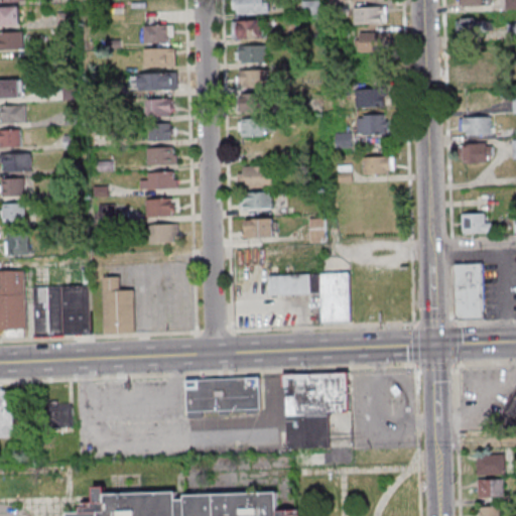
[(268,0),(236,0),(237,13),(269,13),(268,0)]
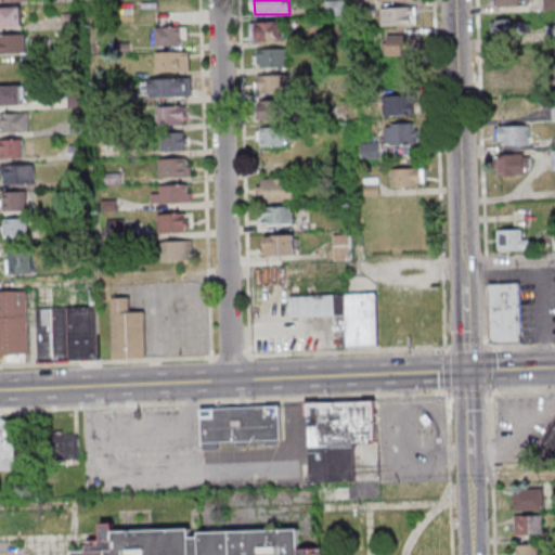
[(326,0),(326,15),(345,15),(345,0),(326,0)]
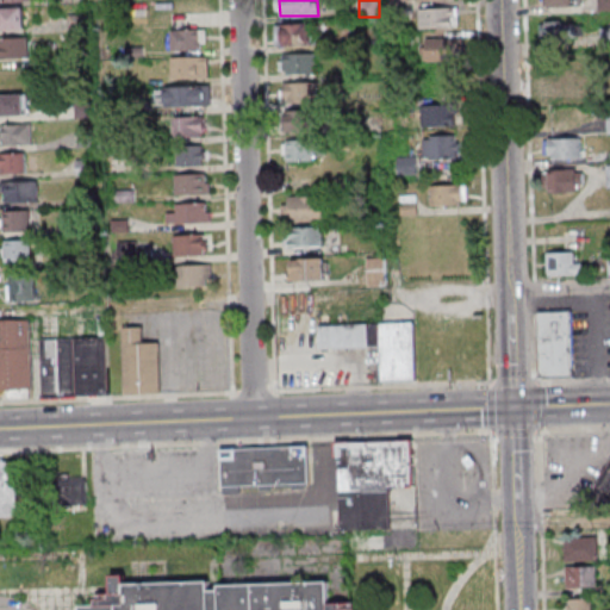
[(609,0),(598,0),(598,10),(609,8),(609,0)]
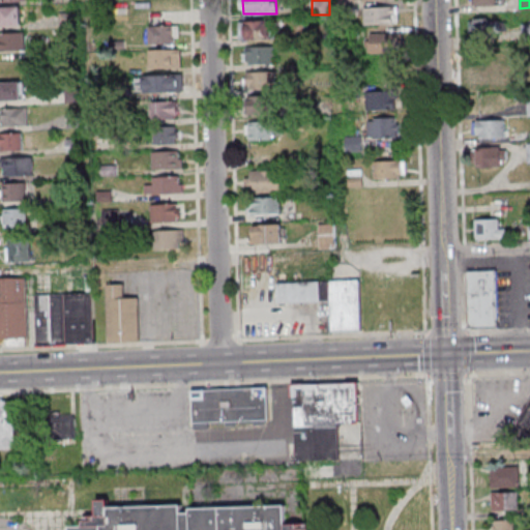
[(0,5),(0,24),(21,24),(20,5),(0,5)]
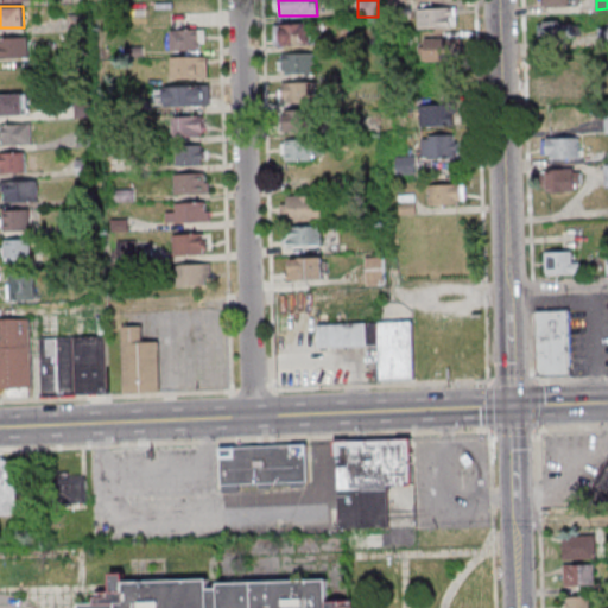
[(418,7),(418,27),(456,27),(456,7),(418,7)]
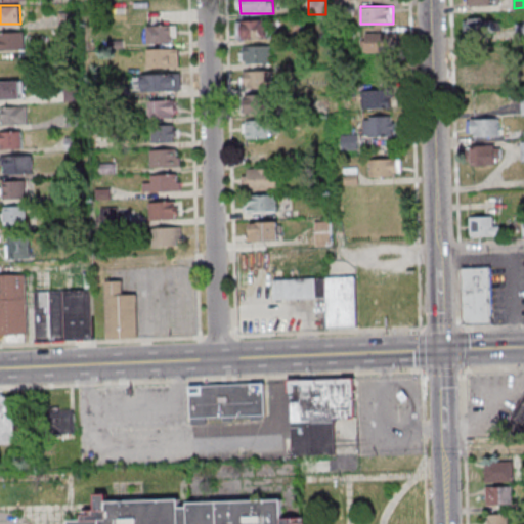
[(58,12),(59,27),(74,26),(73,11),(58,12)]
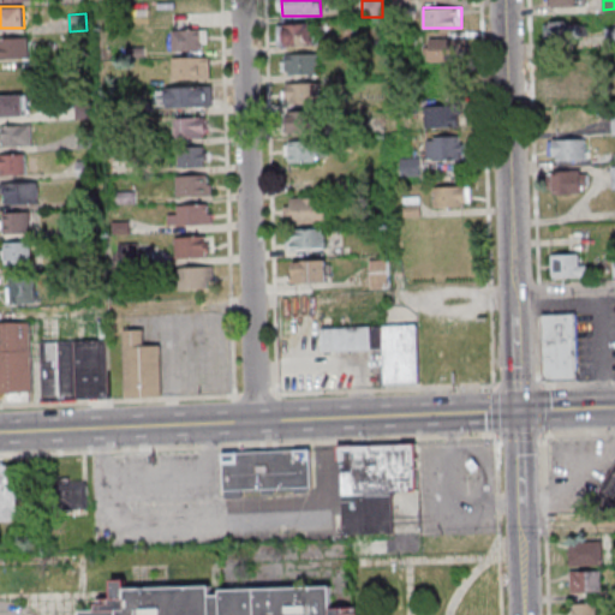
[(579,21),(544,21),(544,40),(579,40),(579,21)]
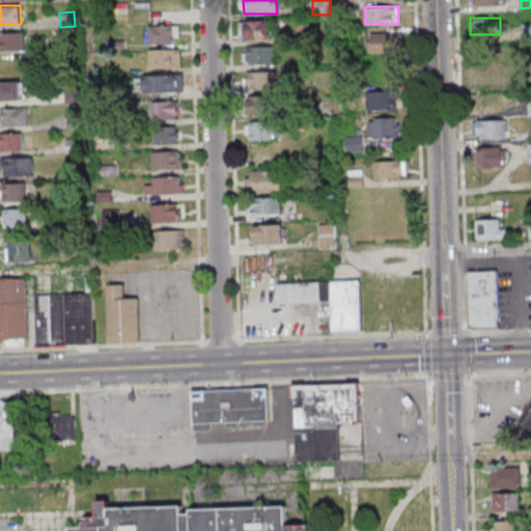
[(240,38),(273,38),(273,21),(240,21),(240,38)]
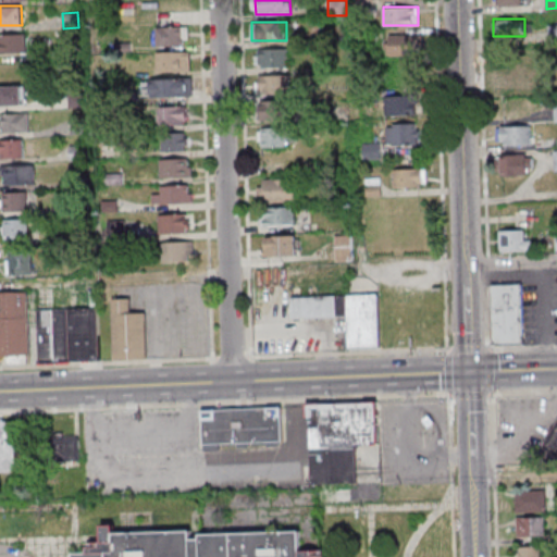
[(155,27),(156,46),(181,45),(184,41),(183,38),(182,36),(181,26),(155,27)]
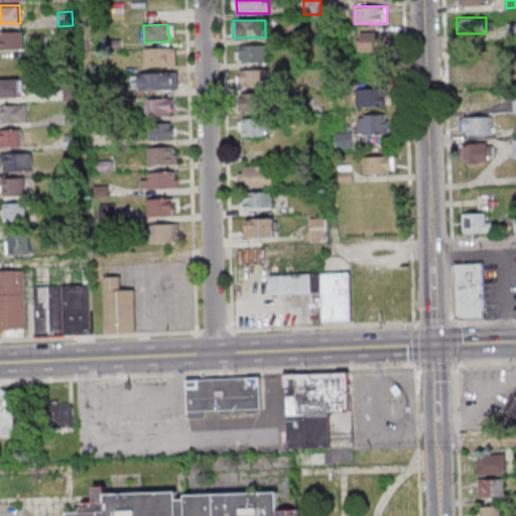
[(0,30),(0,48),(25,48),(25,30),(0,30)]
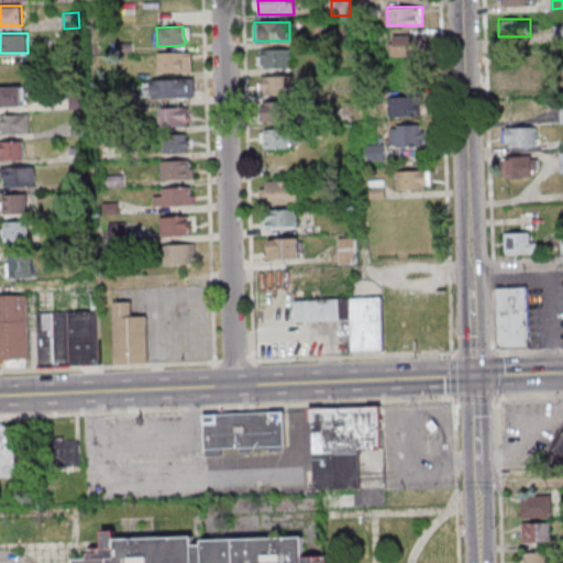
[(393,55),(428,55),(428,34),(393,34),(393,55)]
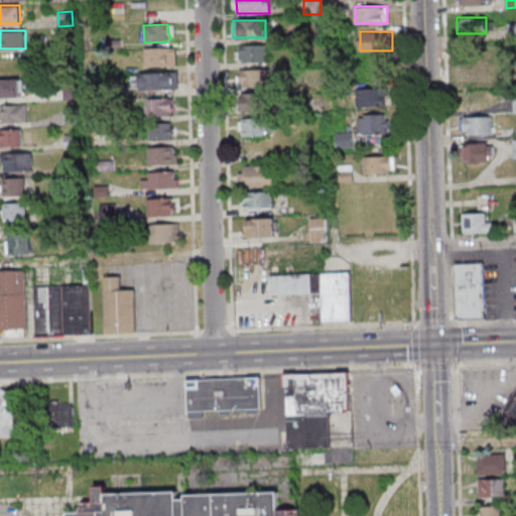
[(107,39),(107,47),(121,47),(120,39),(107,39)]
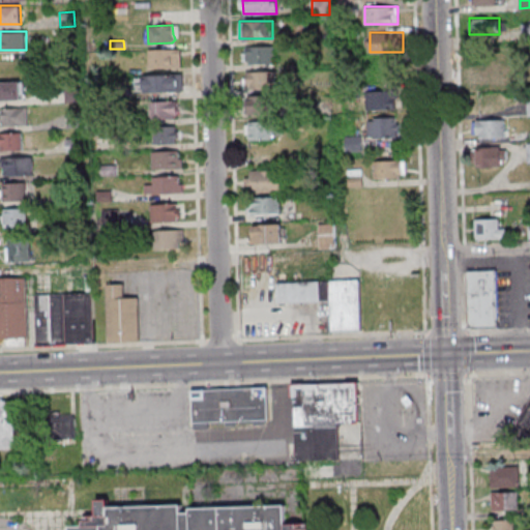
[(274,63),(274,47),(243,47),(243,63),(274,63)]
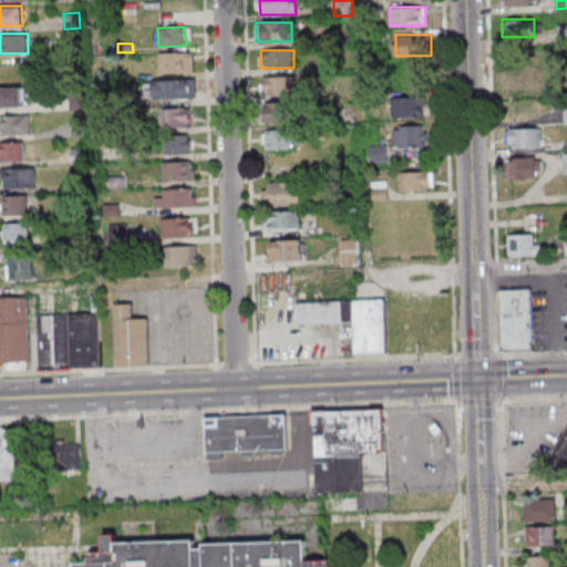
[(158,52),(158,72),(194,71),(194,52),(158,52)]
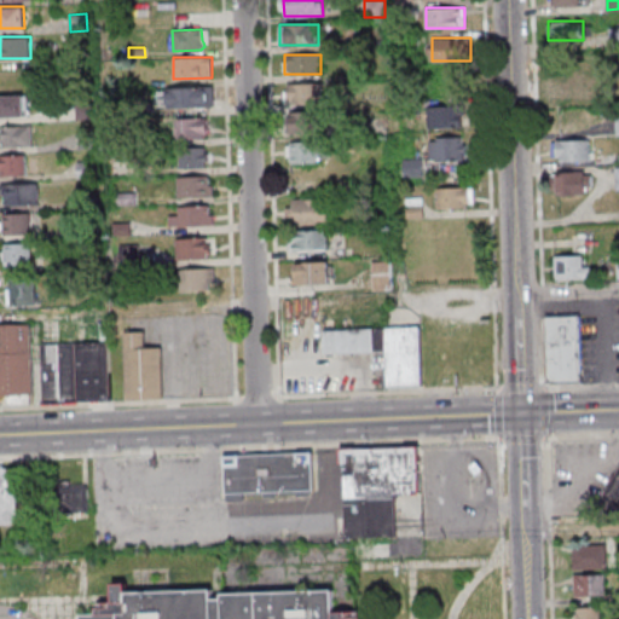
[(322,84),(288,84),(288,105),(322,105),(322,84)]
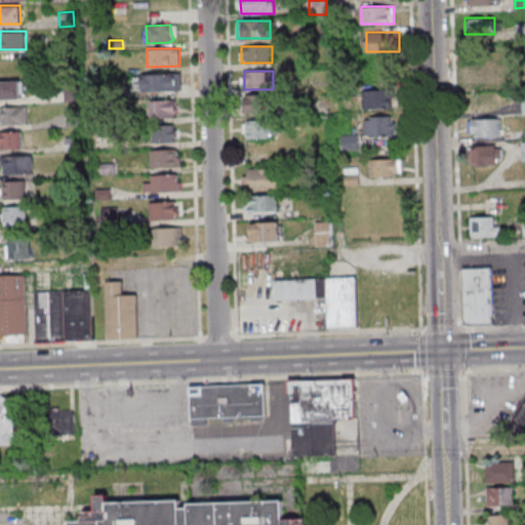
[(180,73),(142,74),(142,77),(134,77),(134,86),(142,86),(142,90),(180,89),(180,73)]
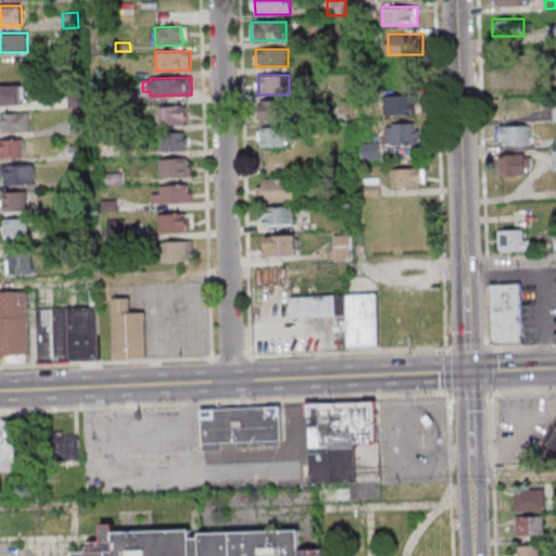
[(26,85),(0,85),(0,105),(27,104),(26,85)]
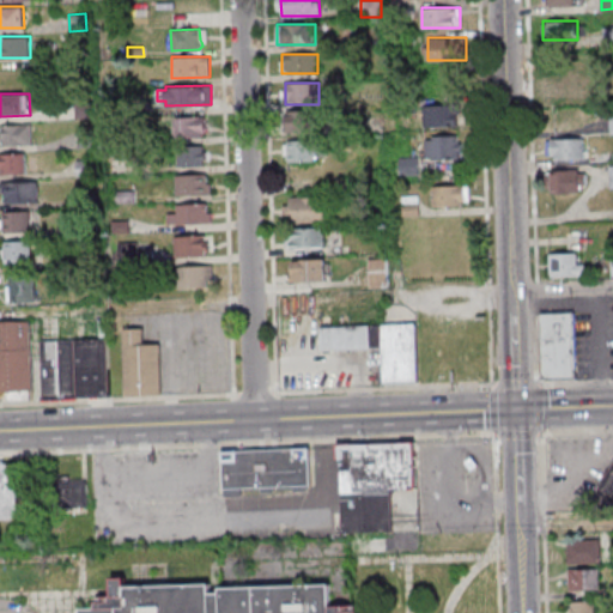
[(74,99),(76,119),(93,117),(92,98),(74,99)]
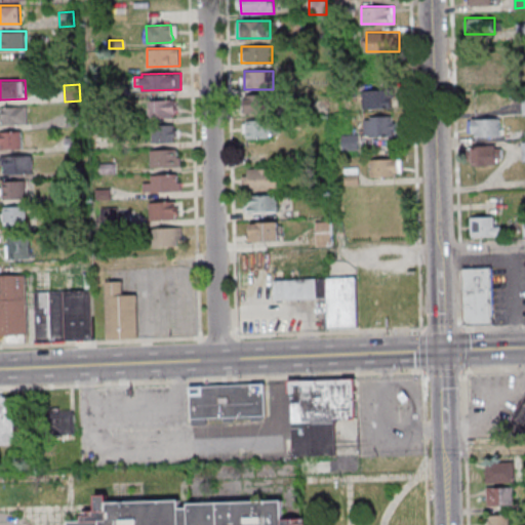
[(363,108),(392,108),(392,89),(363,90),(363,108)]
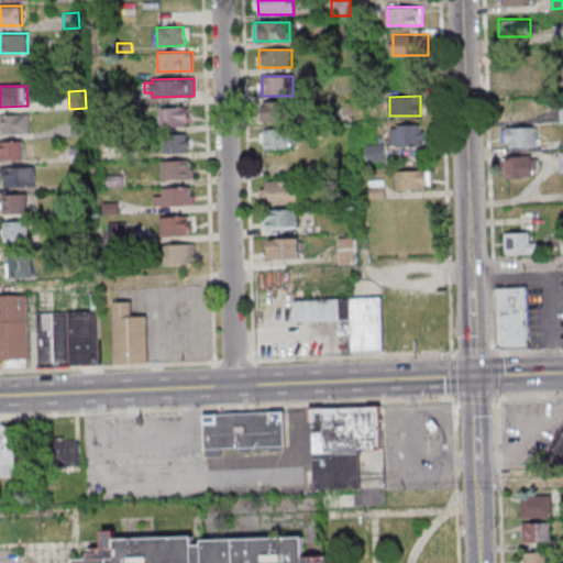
[(293,120),(293,101),(265,101),(265,120),(293,120)]
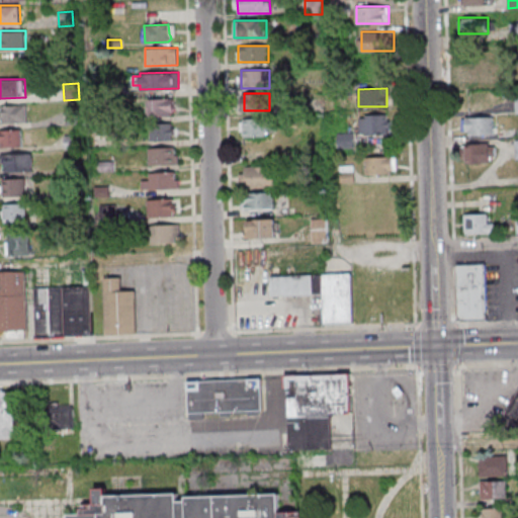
[(173,98),(146,98),(146,112),(148,112),(148,115),(173,115),(173,98)]
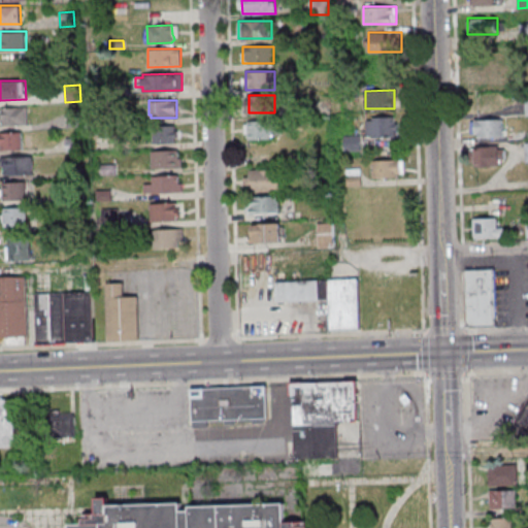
[(0,106),(0,125),(29,124),(28,106),(0,106)]
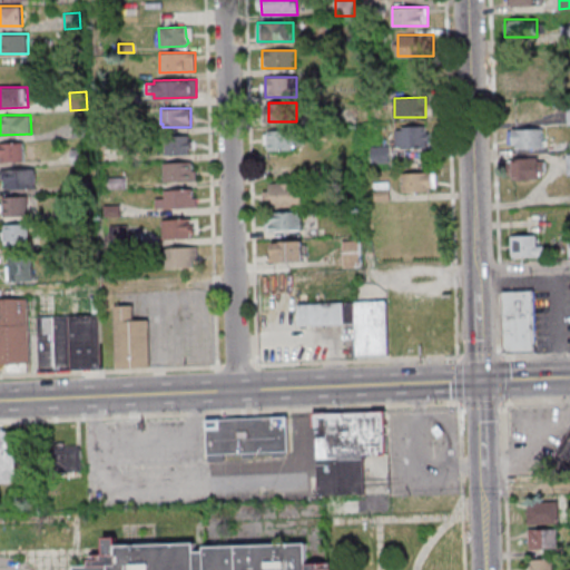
[(71,121),(72,137),(86,136),(86,121),(71,121)]
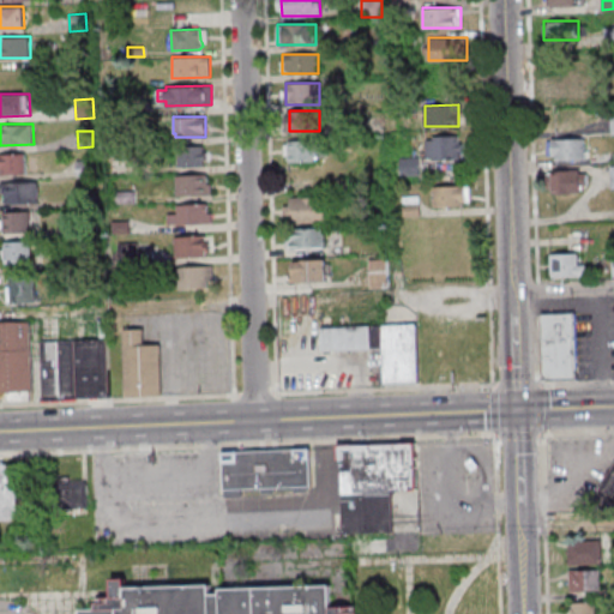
[(426,160),(459,160),(459,136),(426,136),(426,160)]
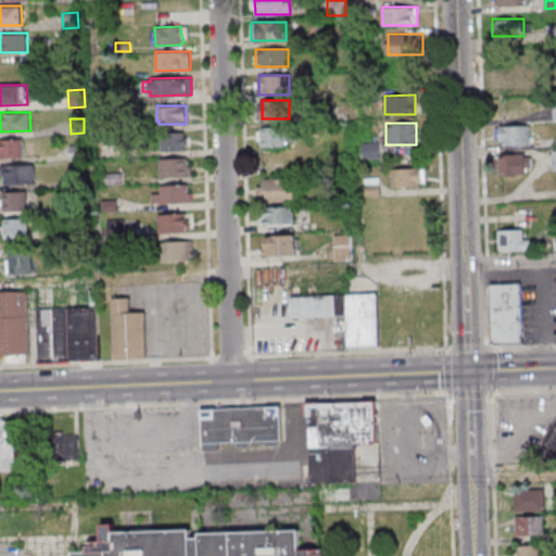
[(496,126),(496,146),(529,146),(529,126),(496,126)]
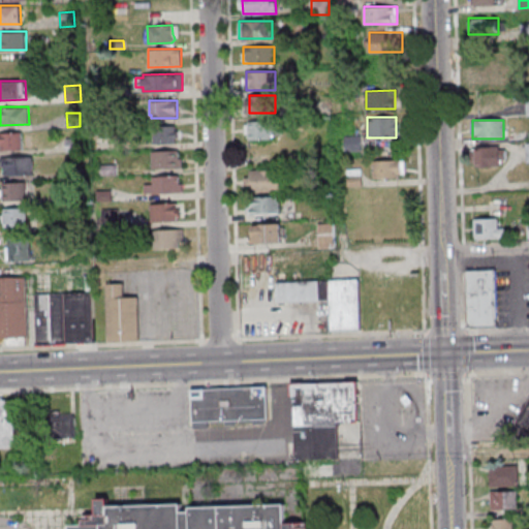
[(246,122),(246,138),(280,139),(280,123),(246,122)]
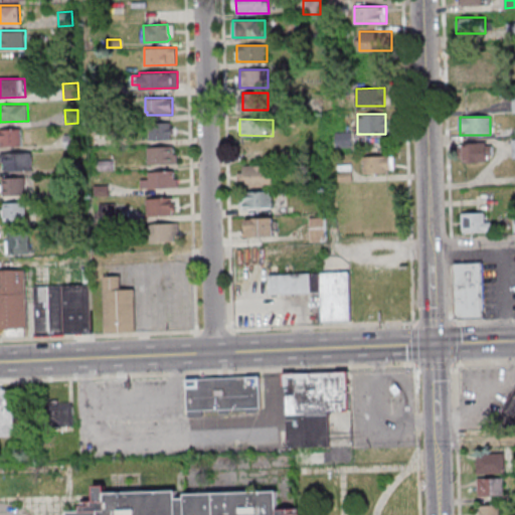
[(170,122),(149,122),(149,139),(170,138),(170,134),(172,134),(172,127),(170,127),(170,122)]
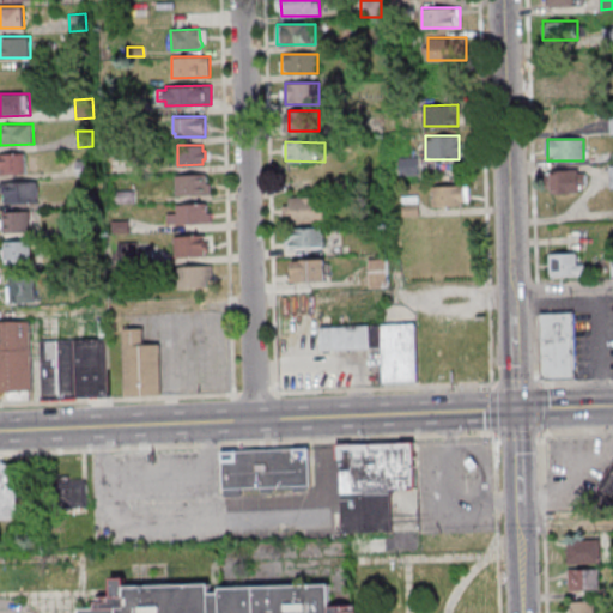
[(0,152),(0,174),(28,173),(26,152),(0,152)]
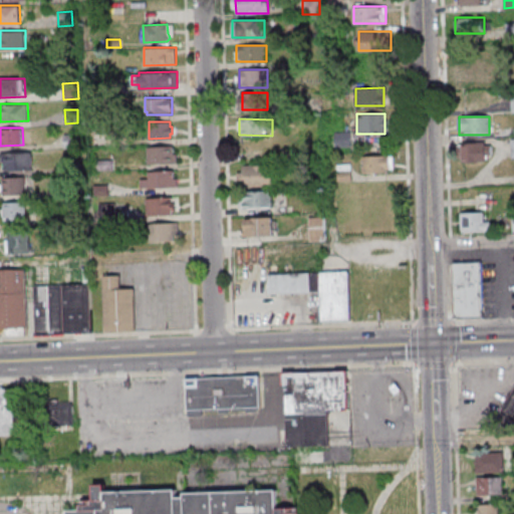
[(351,131),(335,131),(335,147),(351,147),(351,131)]
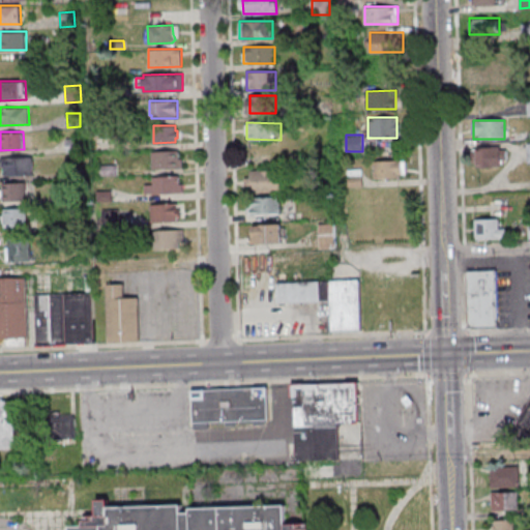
[(66,138),(66,152),(81,151),(81,138),(66,138)]
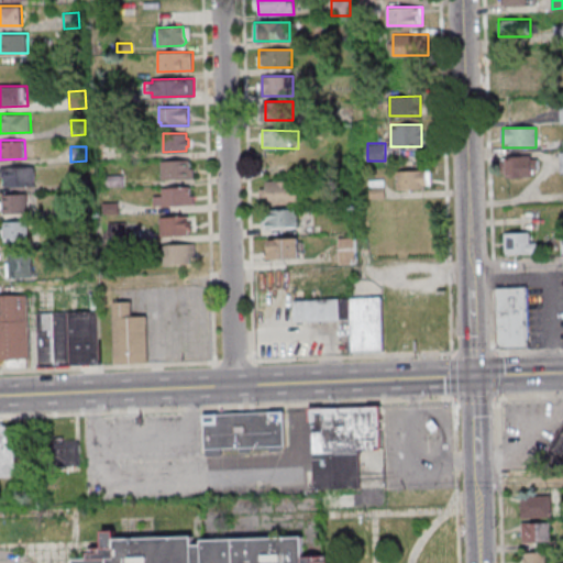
[(537,156),(506,156),(506,176),(537,176),(537,156)]
